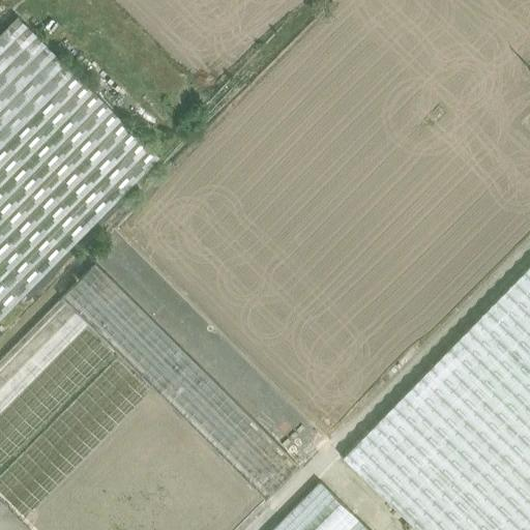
[(18,17),(0,34),(0,318),(159,156),(18,17)]
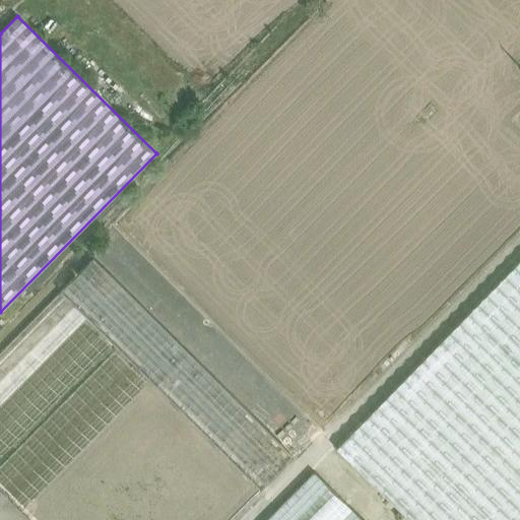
[(294,457),(92,258),(60,290),(151,381),(158,388),(192,421),(196,426),(230,458),(234,463),(261,490),(294,457)]
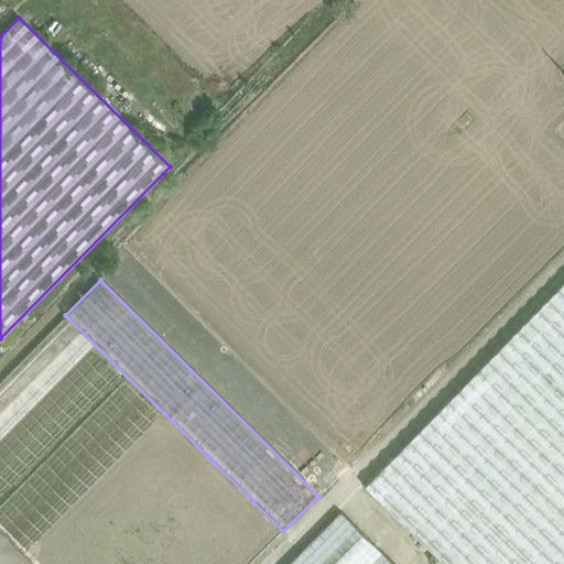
[(563,563),(563,282),(365,486),(444,563),(563,563)]
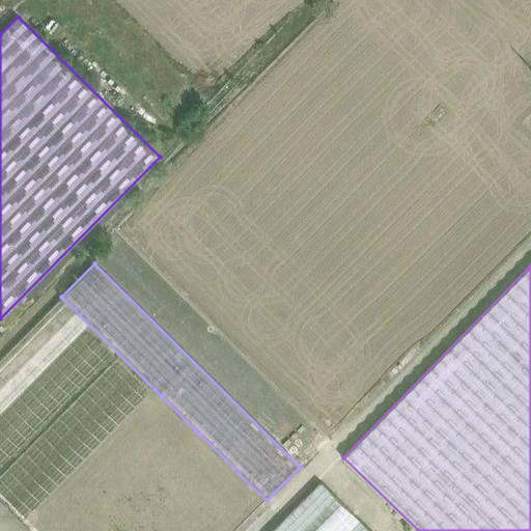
[(61,297),(0,358),(0,468),(116,352),(61,297)]
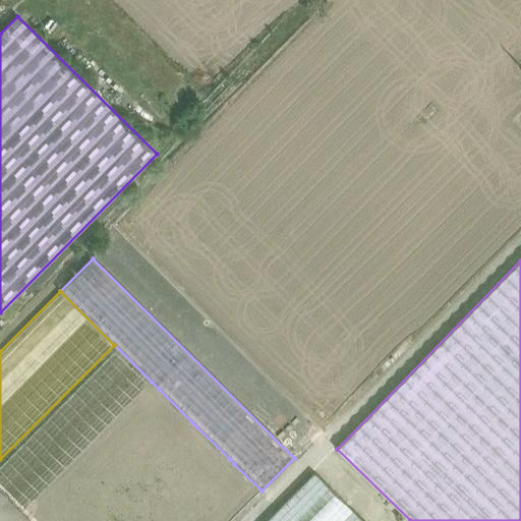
[(118,349),(0,467),(0,489),(22,512),(152,382),(118,349)]
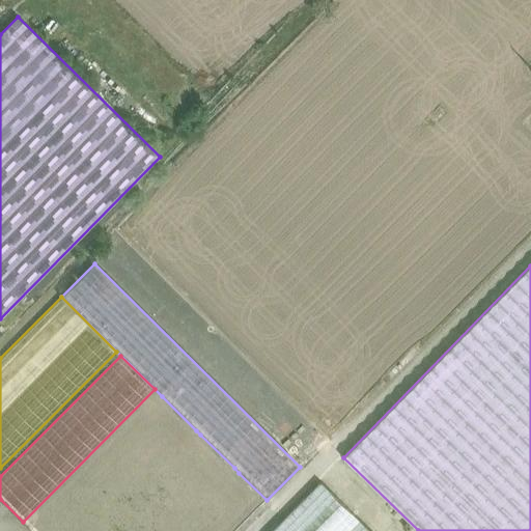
[(162,396),(30,529),(32,530),(95,530),(196,430),(162,396)]
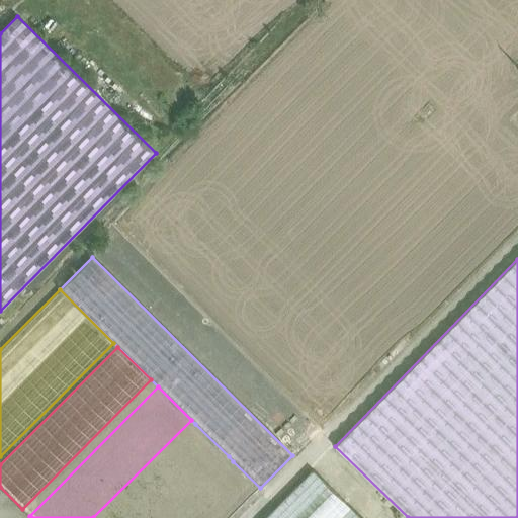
[(195,424),(101,517),(167,517),(229,456),(195,424)]
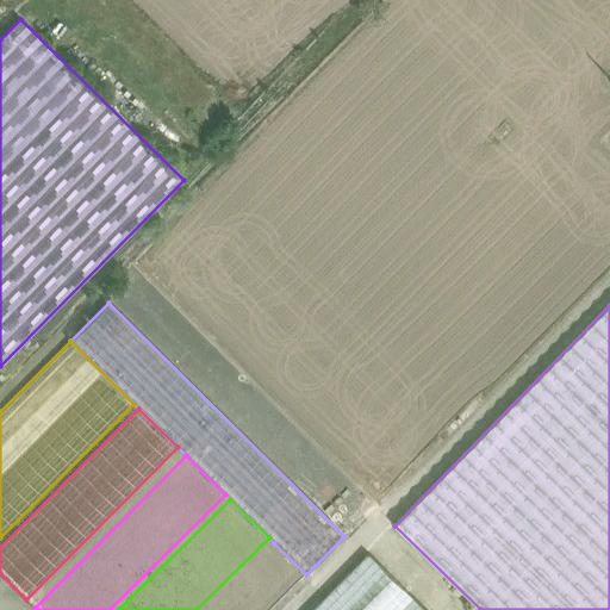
[(274,543),(207,609),(269,609),(306,574),(274,543)]
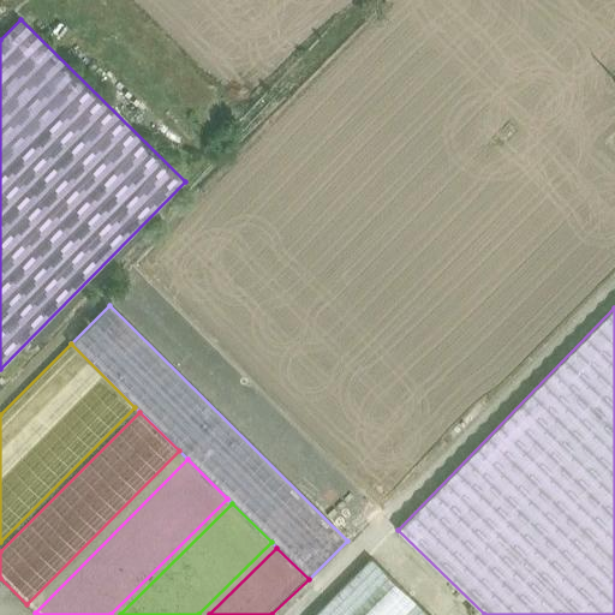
[(429,614),(371,557),(315,614),(429,614)]
